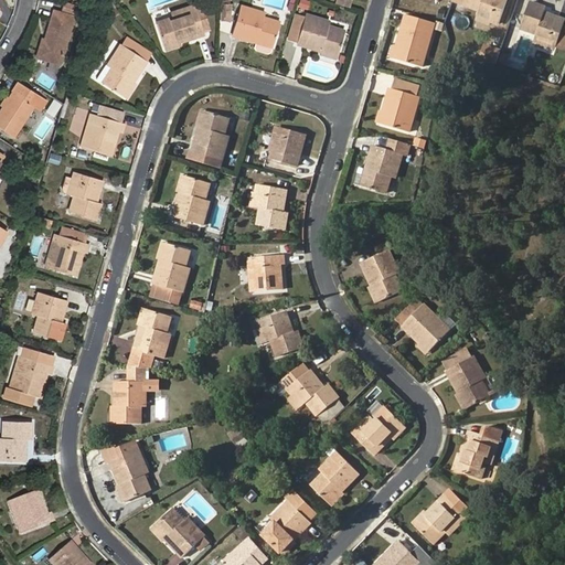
[(499,23),(507,0),(465,0),(464,4),(484,12),(482,18),(499,23)]
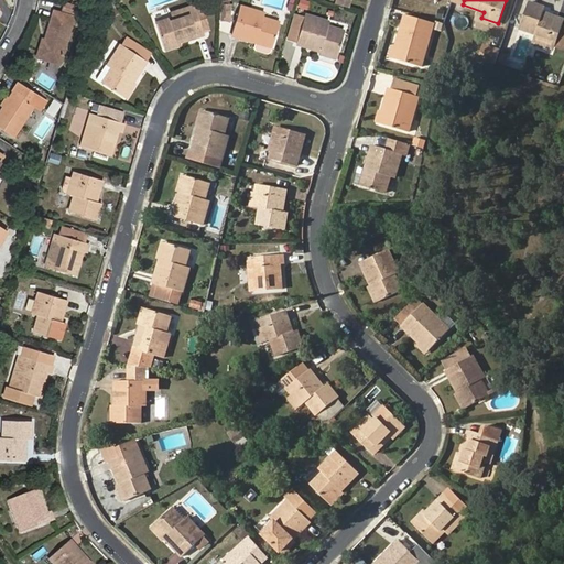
[(530,1),(520,28),(541,35),(539,40),(553,45),(555,45),(563,20),(544,13),(545,8),(530,1)]
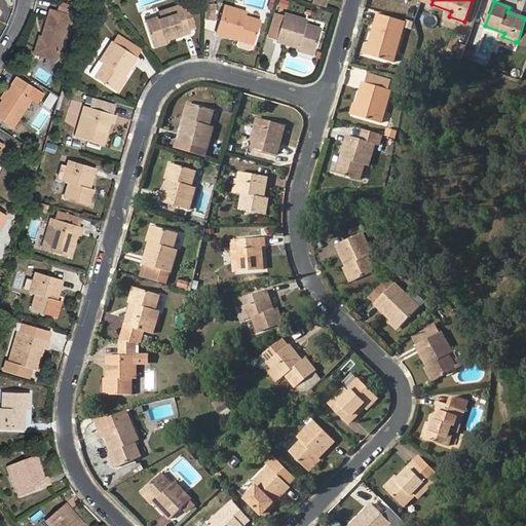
[(214,2),(204,2),(204,10),(204,16),(213,16),(213,12),(214,2)]
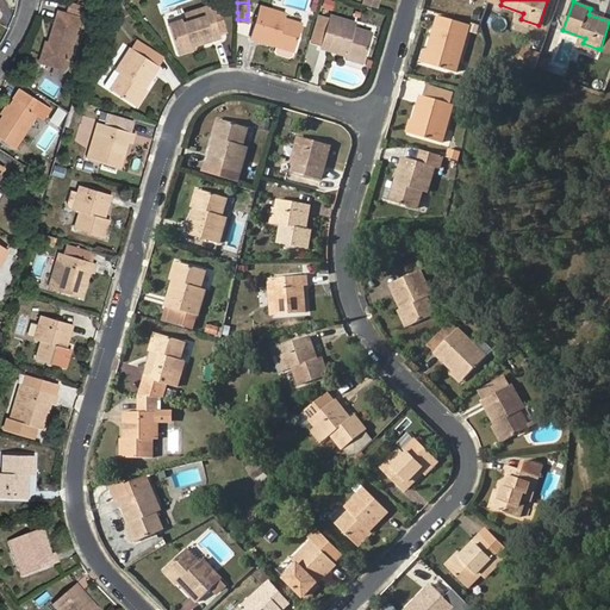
[(178,51),(195,47),(221,37),(210,6),(186,14),(187,19),(168,25),(178,51)]
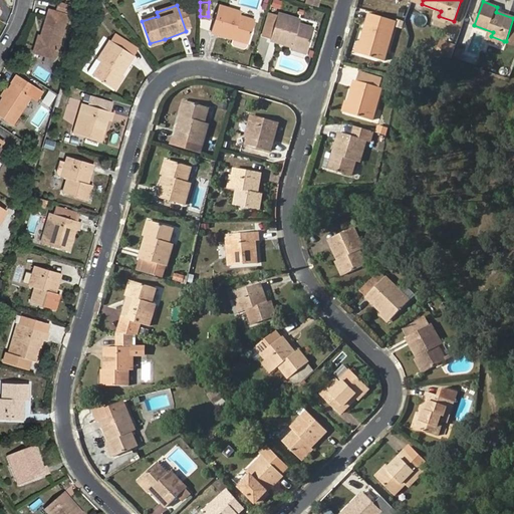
[(70,13),(52,7),(43,33),(40,32),(35,48),(55,55),(70,13)]
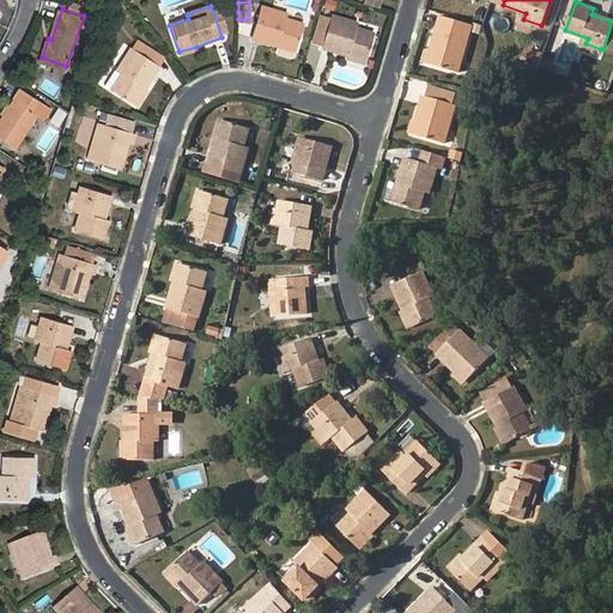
[(260,8),(258,16),(250,38),(271,44),(295,52),(302,25),(302,24),(283,19),(283,14),(260,8)]
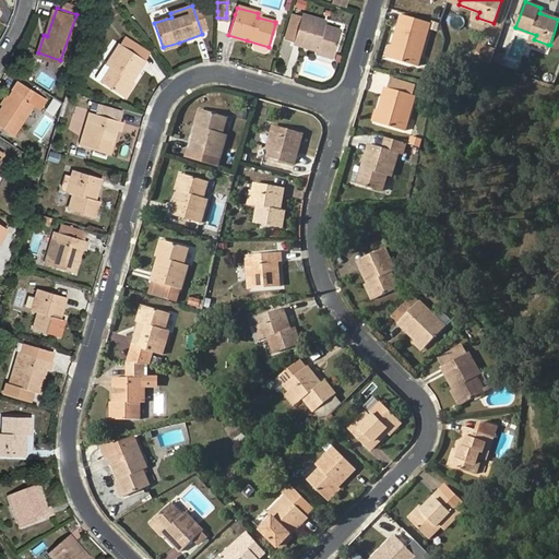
[(318,51),(333,56),(340,31),(324,26),(324,22),(301,15),(294,44),(318,51)]
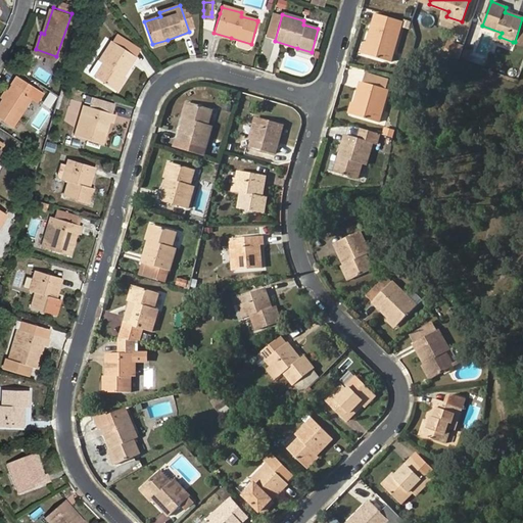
[(376,14),(374,21),(400,29),(402,21),(376,14)]
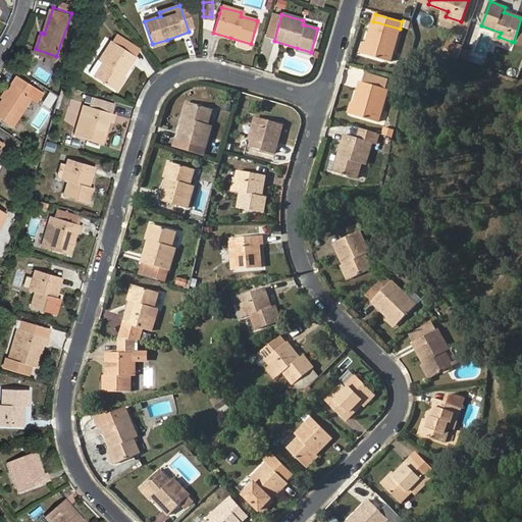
[(400,29),(373,21),(363,54),(390,61),(400,29)]
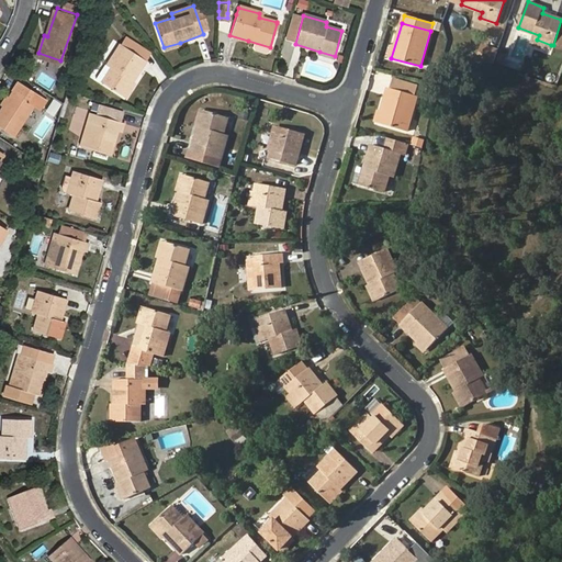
[(125,37),(121,45),(145,60),(150,53),(125,37)]
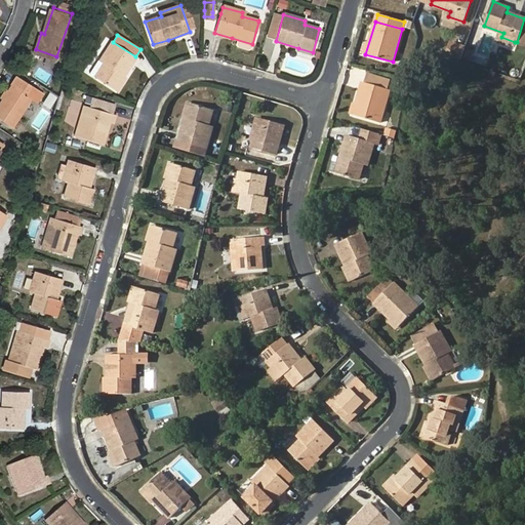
[(515,42),(501,37),(500,41),(514,46),(515,42)]
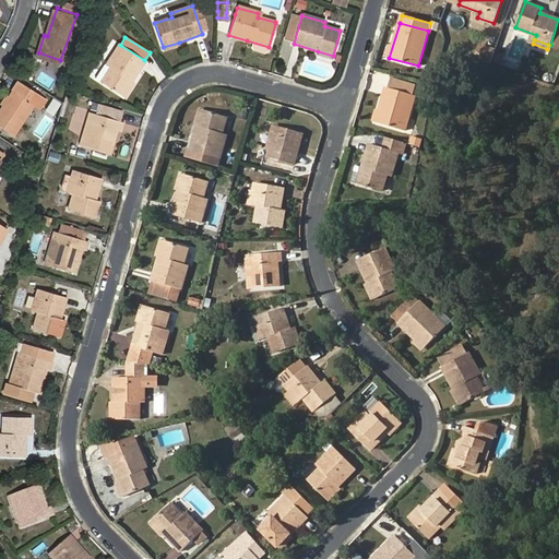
[(268,52),(269,47),(247,40),(245,46),(247,50),(264,55),(268,52)]
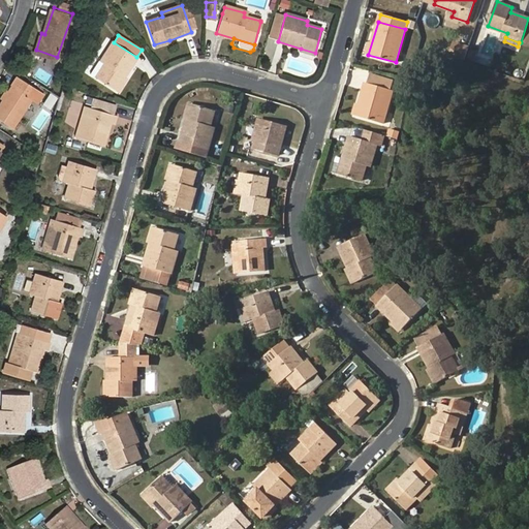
[(170,43),(169,40),(154,44),(155,49),(170,43)]
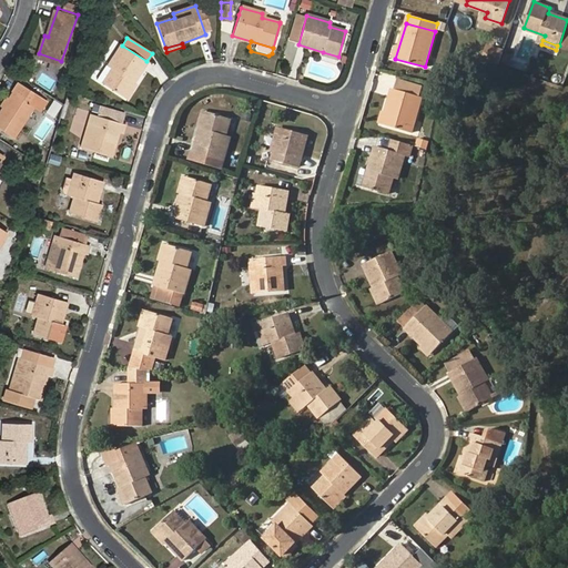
[(146,61),(122,46),(108,67),(112,69),(103,84),(124,98),(134,82),(146,61)]
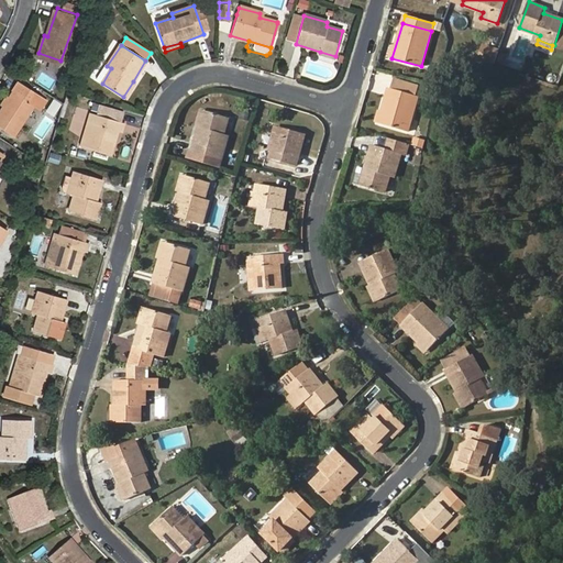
[(484,46),(478,63),(495,65),(499,52),(484,46)]
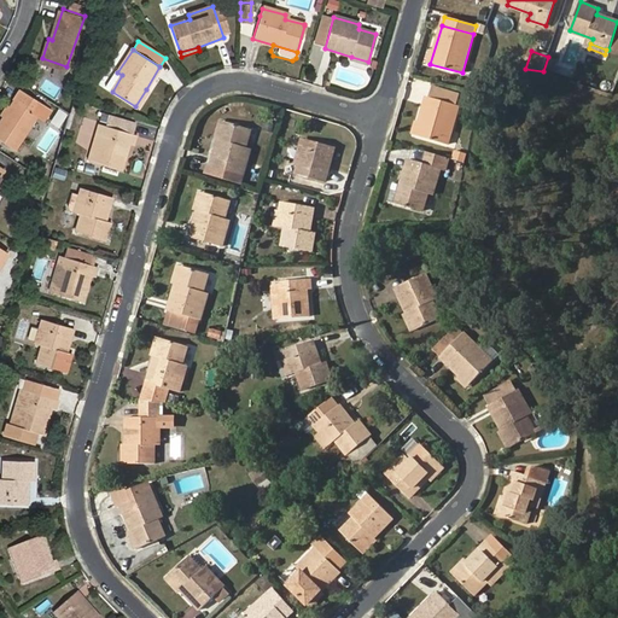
[(366,68),(368,62),(351,57),(350,62),(366,68)]
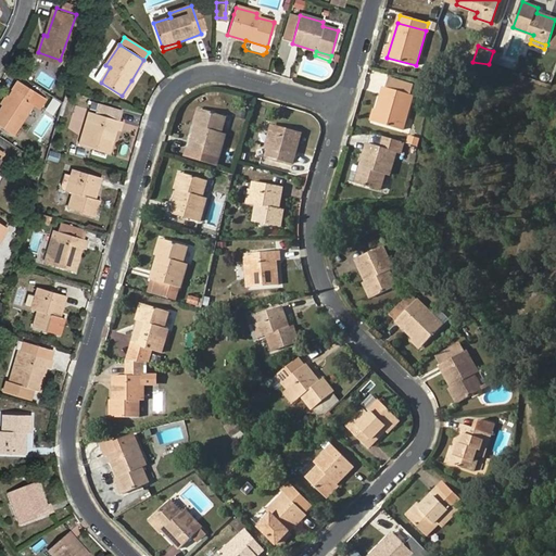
[(101,83),(110,67),(105,65),(103,64),(95,78),(101,83)]
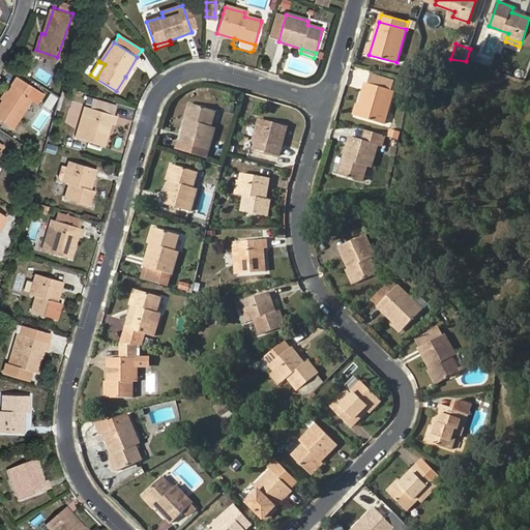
[(0,100),(0,115),(12,124),(30,98),(36,102),(41,94),(17,77),(0,100)]
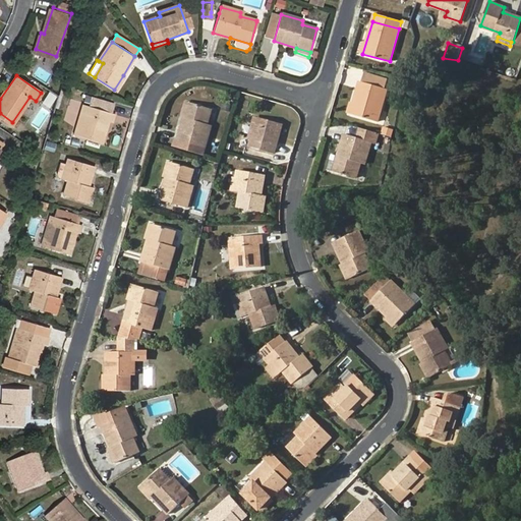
[(126,77),(123,75),(114,90),(118,92),(126,77)]
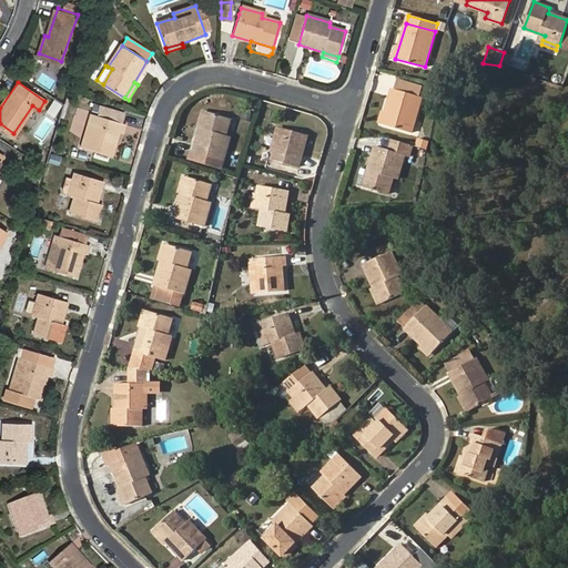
[(386,110),(382,124),(412,133),(422,98),(392,89),(386,110)]
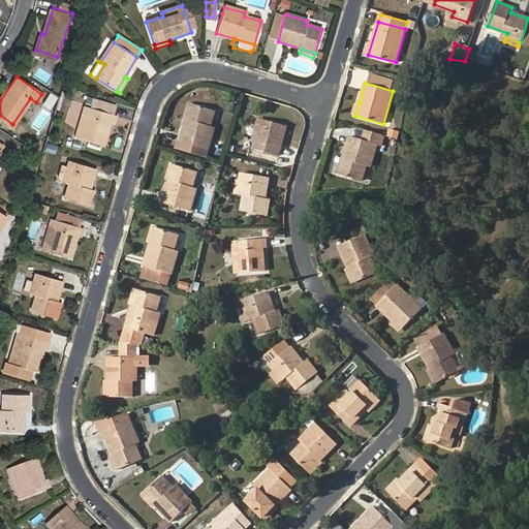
[(351,114),(355,116),(360,102),(355,101),(351,114)]
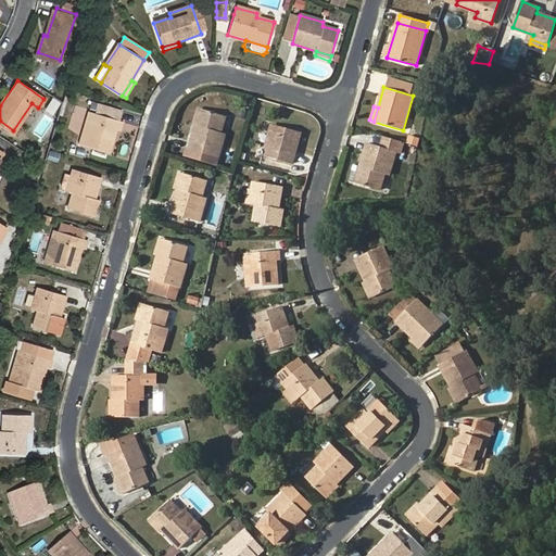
[(191,126),(197,127),(201,111),(197,110),(191,126)]
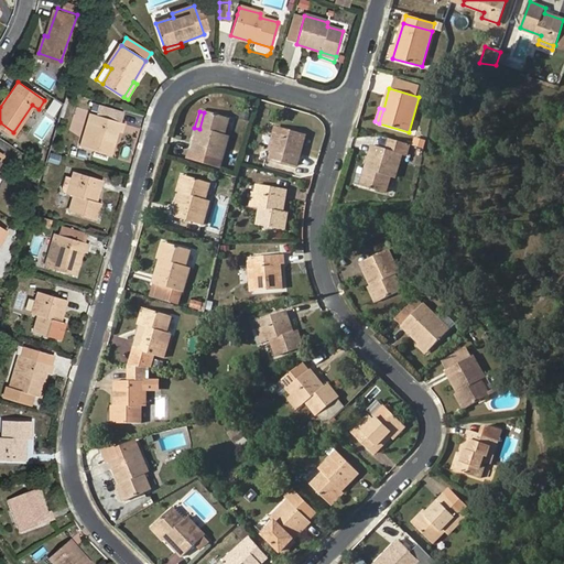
[(204,112),(199,129),(192,151),(221,160),(228,138),(224,137),(229,119),(204,112)]
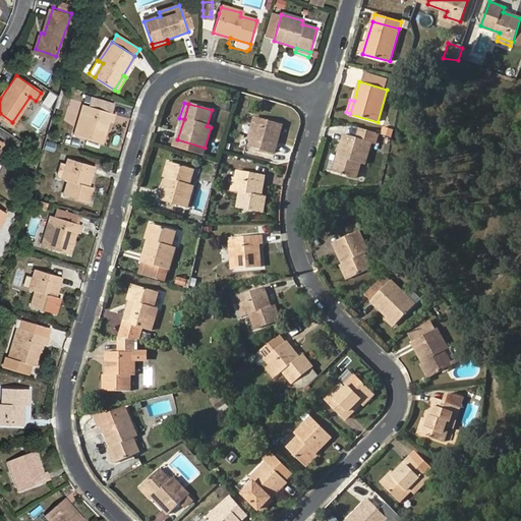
[(114,114),(89,107),(80,136),(101,143),(108,121),(112,122),(114,114)]
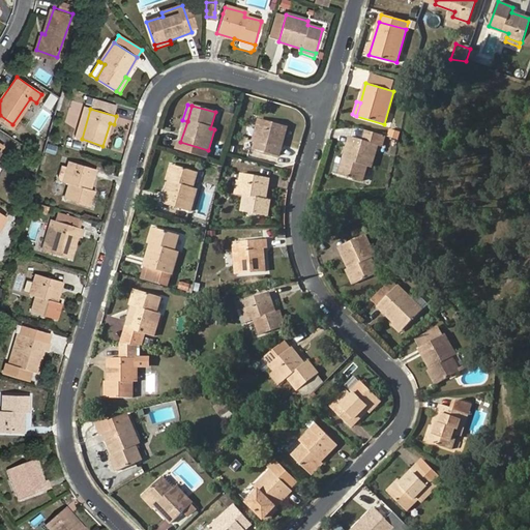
[(287,126),(261,120),(253,149),(278,155),(287,126)]
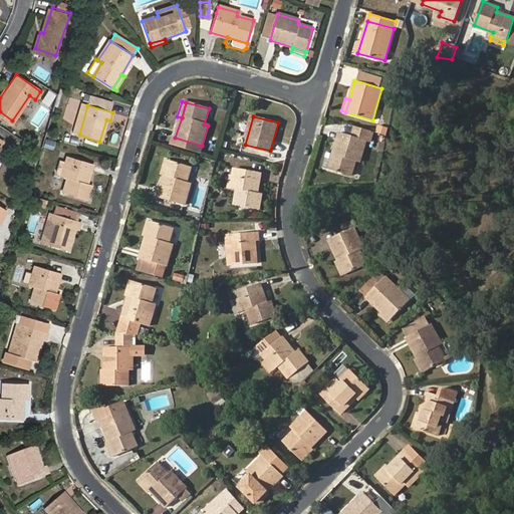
[(386,136),(389,129),(378,125),(376,133),(386,136)]
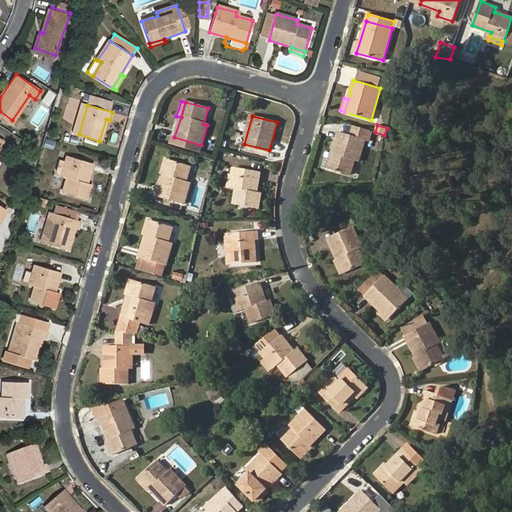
[(338,131),(334,147),(337,148),(335,154),(332,153),(327,168),(350,175),(355,159),(358,160),(364,140),(365,140),(368,131),(353,126),(350,135),(338,131)]
